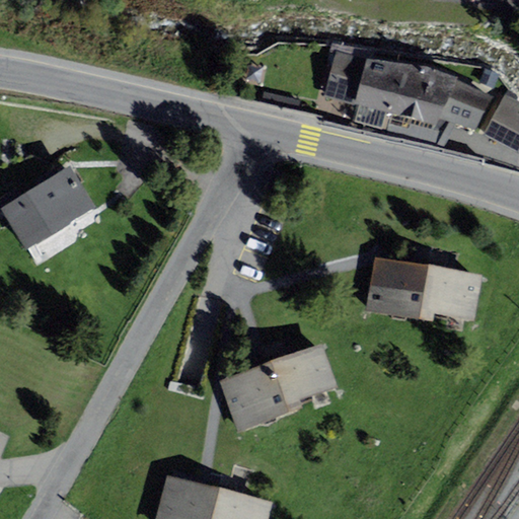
[(394,0),(414,13),(422,0),(394,0)]
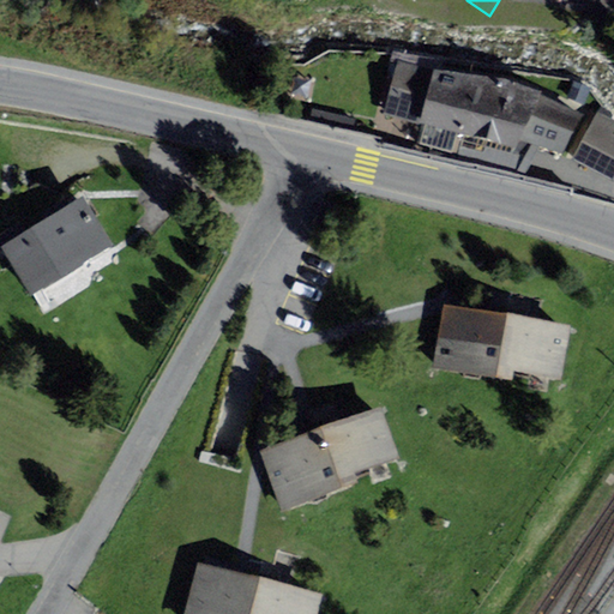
[(387,113),(461,132),(516,150),(522,138),(563,154),(582,112),(541,96),(494,80),(401,62),(387,113)]
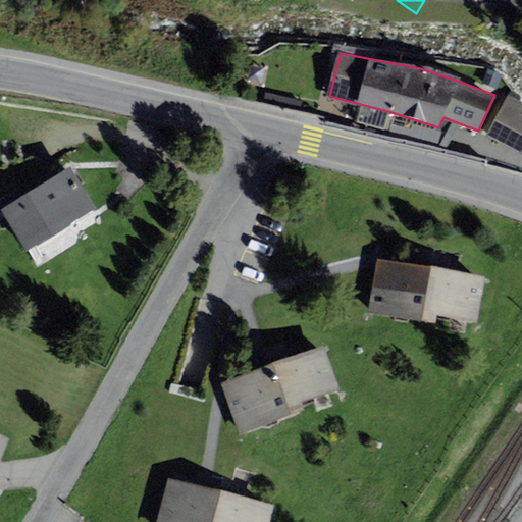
[(521,105),(508,98),(487,133),(521,152),(521,105)]
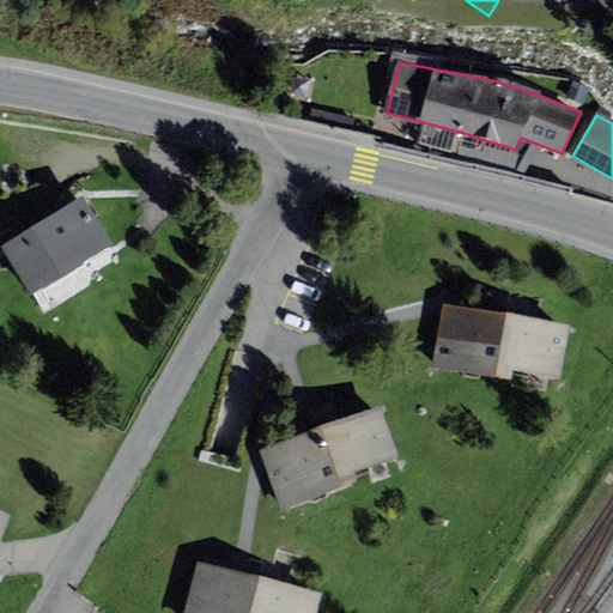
[(20,222),(0,234),(0,243),(32,295),(114,243),(83,195),(68,204),(65,196),(40,213),(43,219),(26,230),(20,222)]
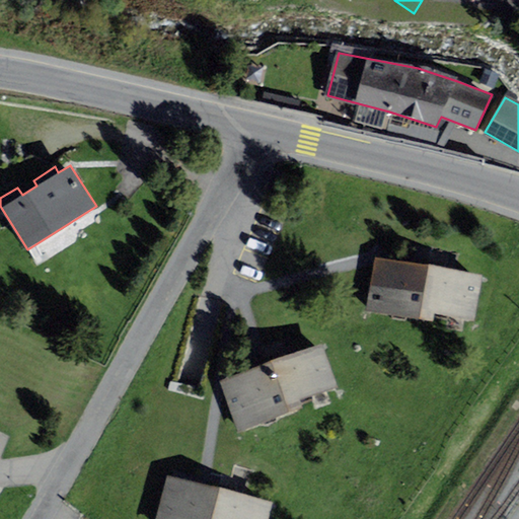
[(376,257),(367,311),(433,321),(434,313),(473,319),(480,275),(432,267),(376,257)]
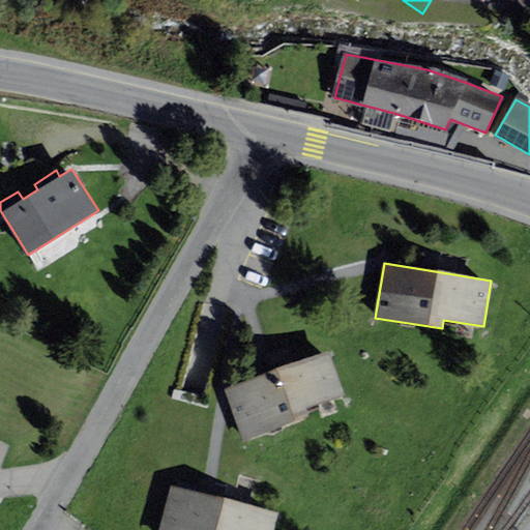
[(270,373),(226,389),(244,442),(311,417),(306,408),(345,393),(329,351),(270,373)]
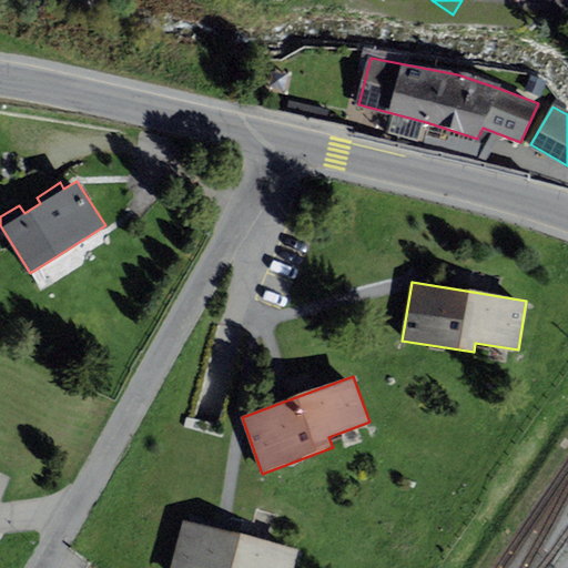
[(223,530),(183,520),(171,567),(292,567),(297,549),(223,530)]
